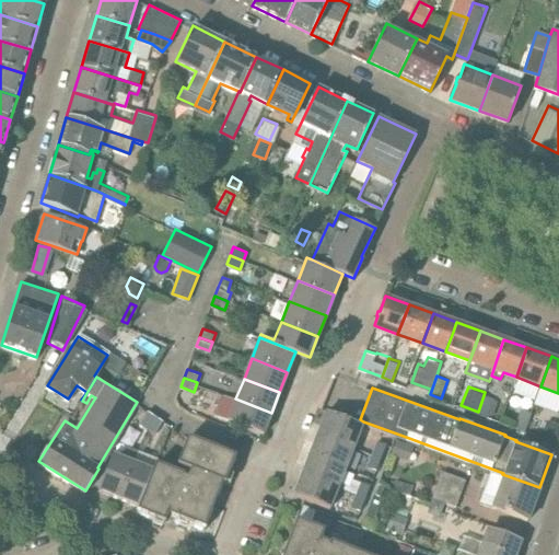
[(485,392),(478,412),(489,416),(491,411),(497,396),(496,396),(485,392)]
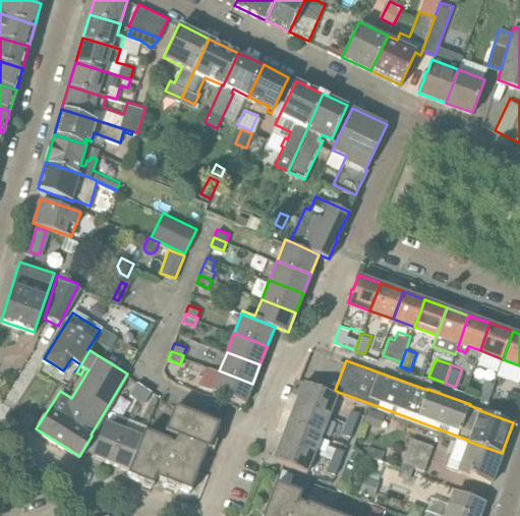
[(252,384),(219,370),(212,390),(245,402),(252,384)]
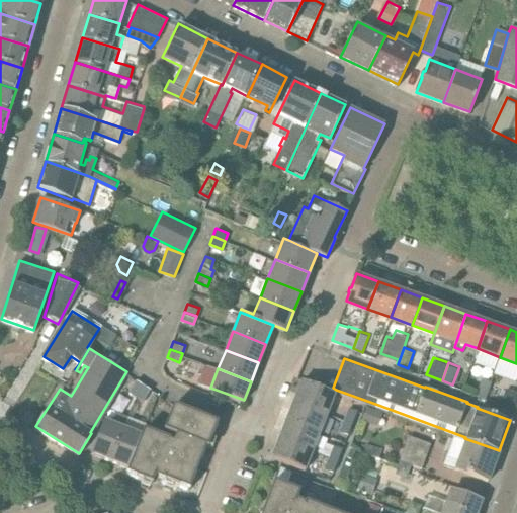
[(493,379),(483,375),(477,393),(487,397),(493,379)]
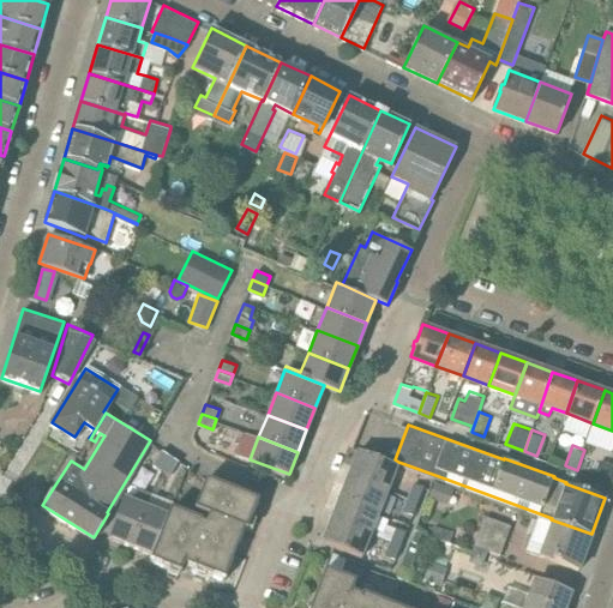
[(154,462),(162,468),(170,455),(162,449),(154,462)]
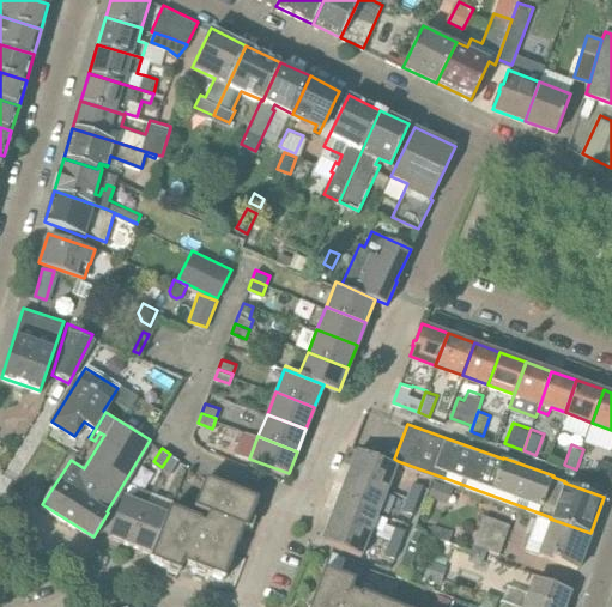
[(394,459),(393,462),(358,448),(349,471),(389,486),(399,463),(398,462),(398,461),(394,459)]
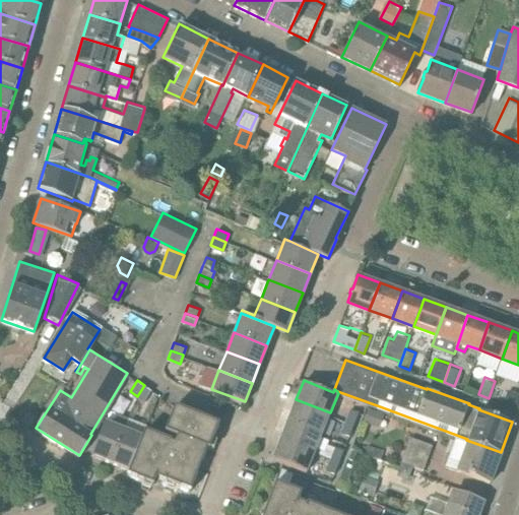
[(144,385),(137,396),(144,400),(151,389),(144,385)]
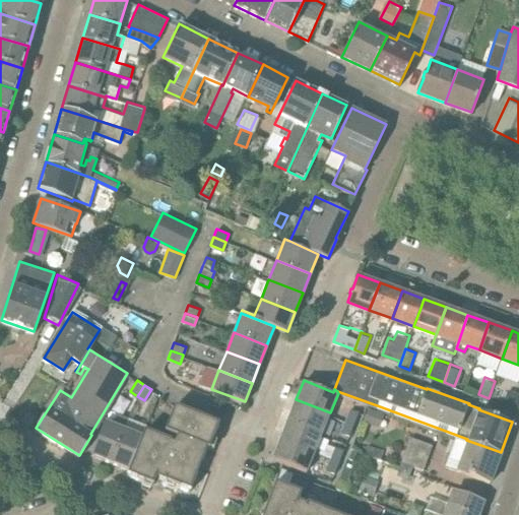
[(506,385),(500,402),(510,405),(516,388),(506,385)]
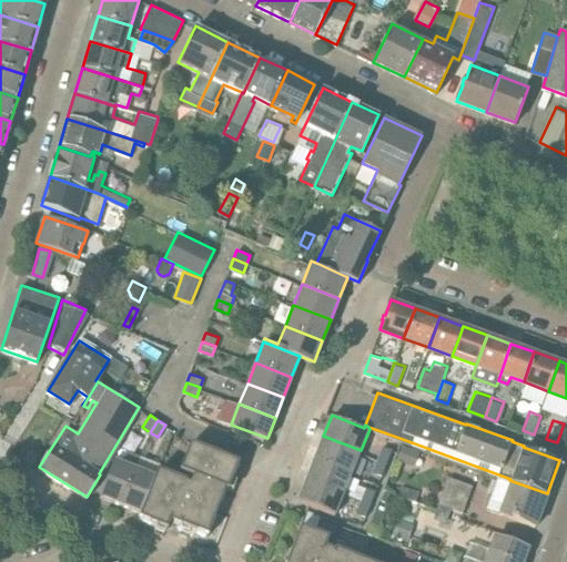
[(353,471),(361,450),(323,436),(315,457),(353,471)]
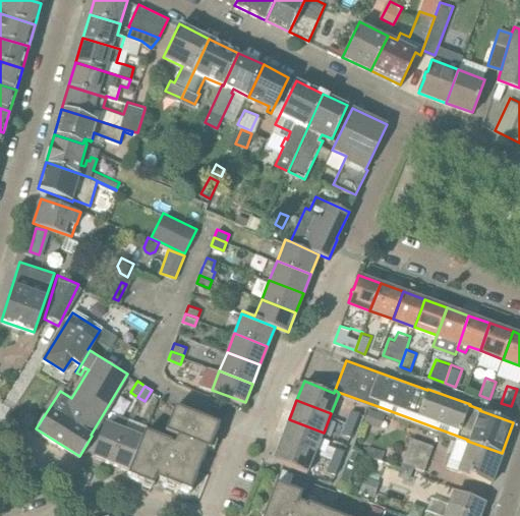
[(146,428),(143,434),(129,468),(127,474),(154,484),(156,477),(190,491),(208,448),(210,449),(220,422),(175,405),(165,431),(177,435),(174,442),(171,441),(172,440),(146,428)]
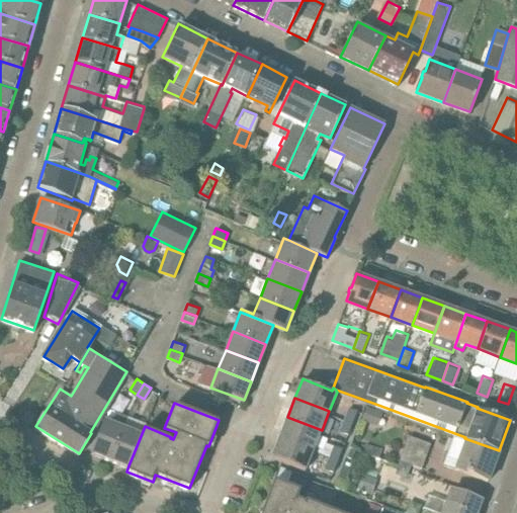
[(362,417),(378,424),(383,410),(367,404),(362,417)]
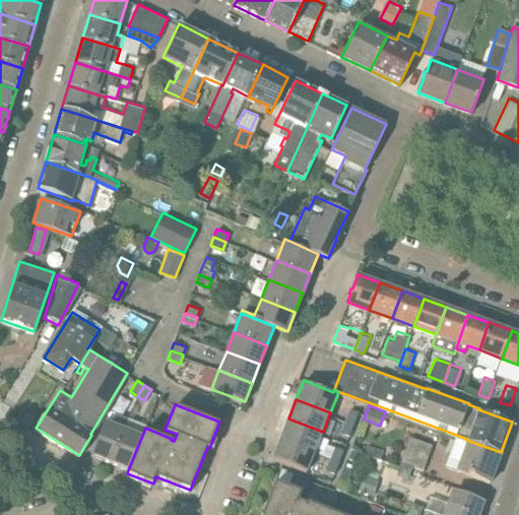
[(345,419),(354,422),(360,409),(350,406),(345,419)]
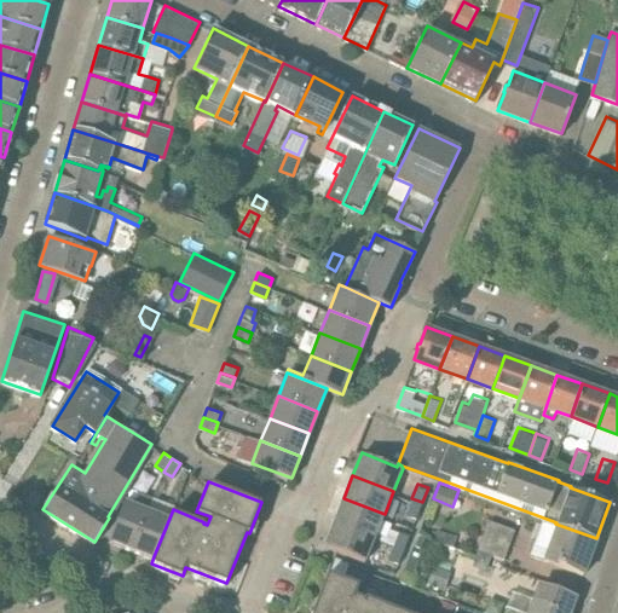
[(109,539),(132,548),(148,507),(150,507),(154,495),(142,490),(137,502),(126,497),(109,539)]
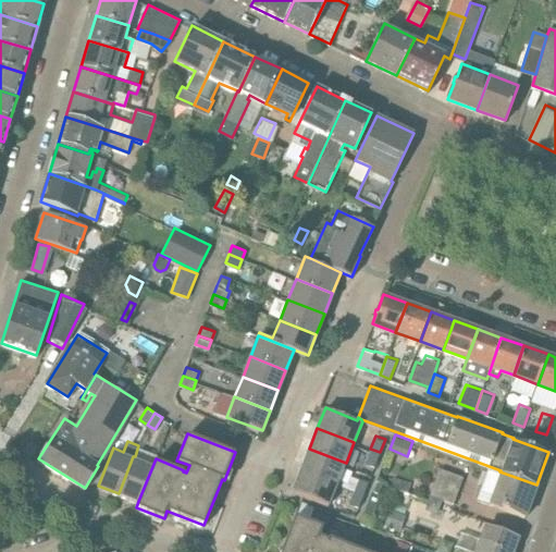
[(337,483),(346,463),(309,449),(300,469),(337,483)]
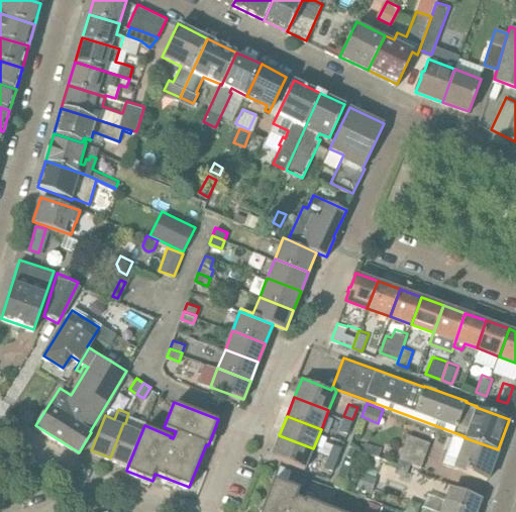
[(352,419),(343,416),(338,428),(348,431),(352,419)]
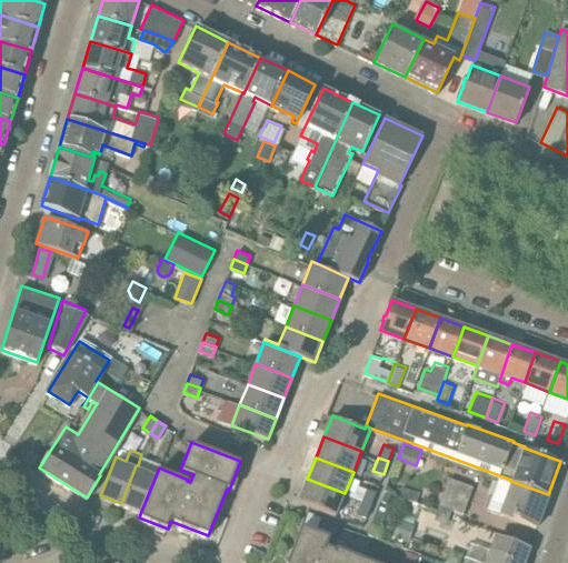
[(121,503),(141,511),(157,473),(138,465),(136,465),(121,503)]
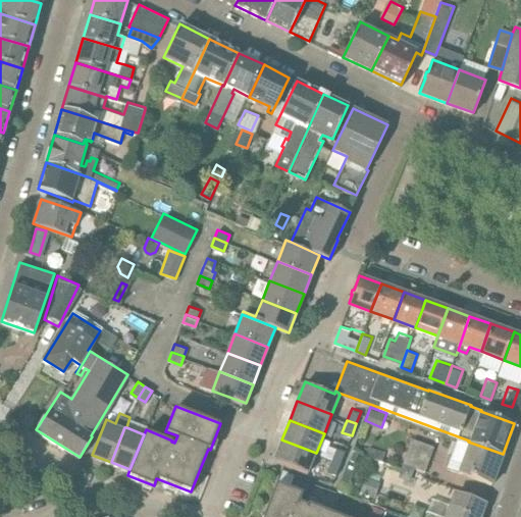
[(412,436),(403,462),(426,470),(435,445),(412,436)]
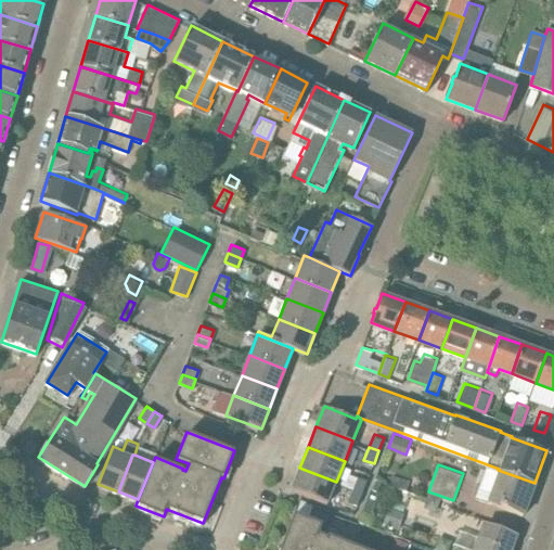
[(329,503),(336,482),(299,468),(292,488),(329,503)]
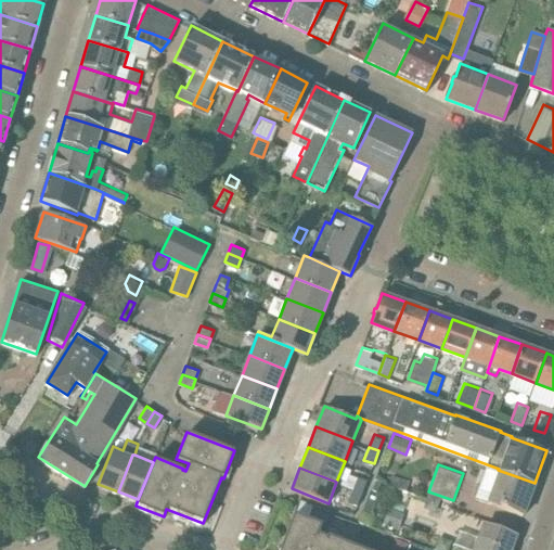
[(498,470),(487,500),(524,514),(535,483),(498,470)]
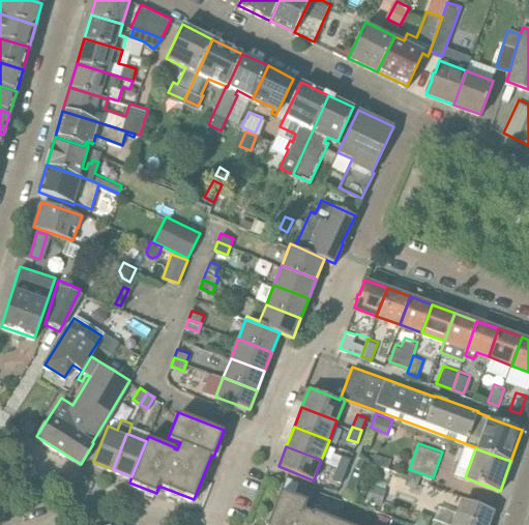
[(392,457),(376,450),(372,460),(388,466),(392,457)]
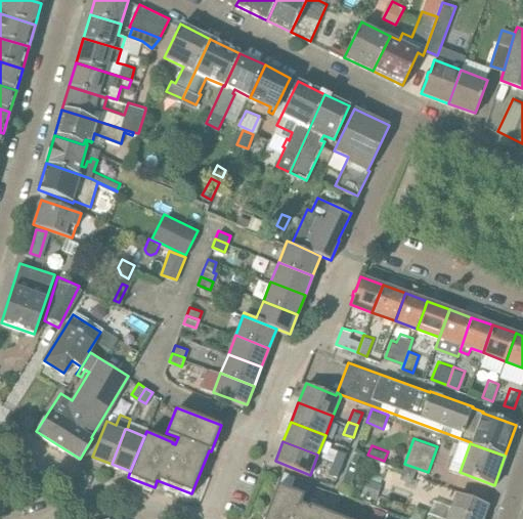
[(334,460),(343,464),(347,451),(338,447),(334,460)]
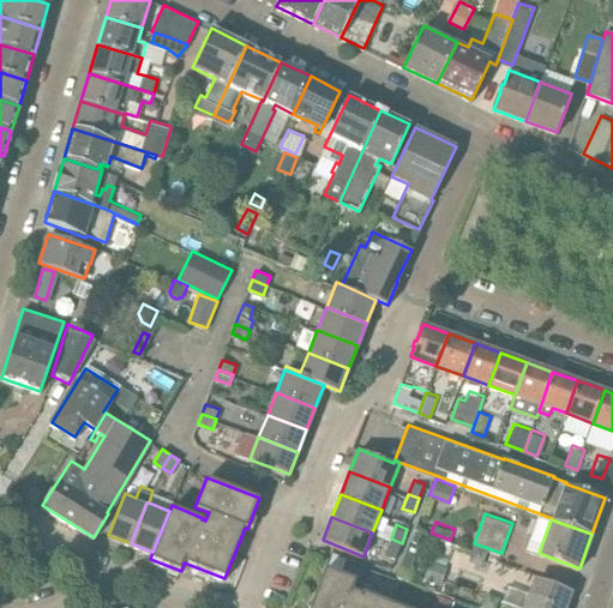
[(415,528),(410,539),(418,541),(422,530),(415,528)]
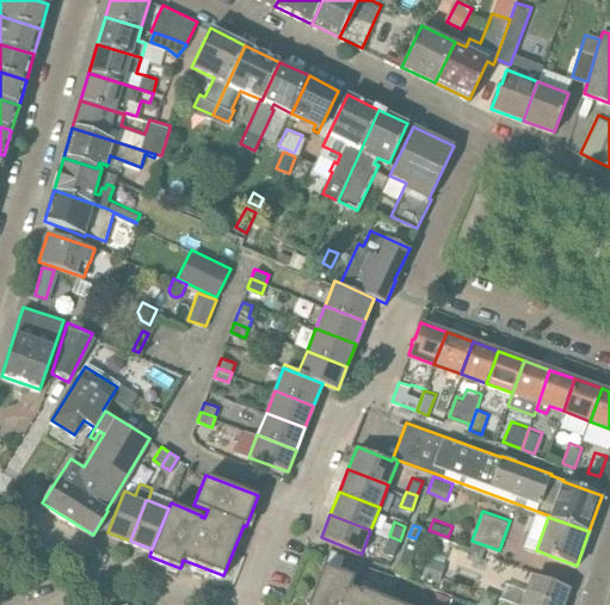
[(400,541),(389,536),(383,550),(394,554),(400,541)]
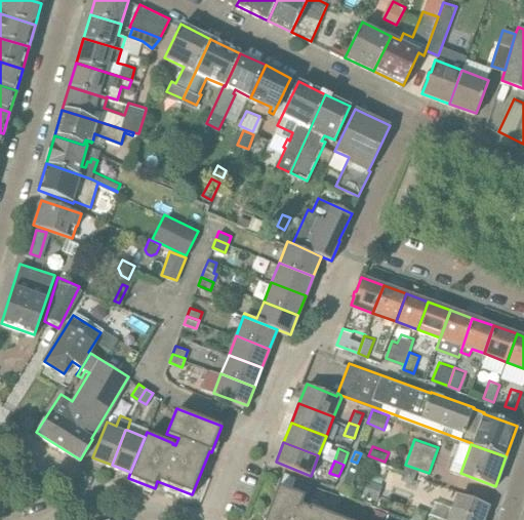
[(356,471),(349,468),(344,480),(352,483),(356,471)]
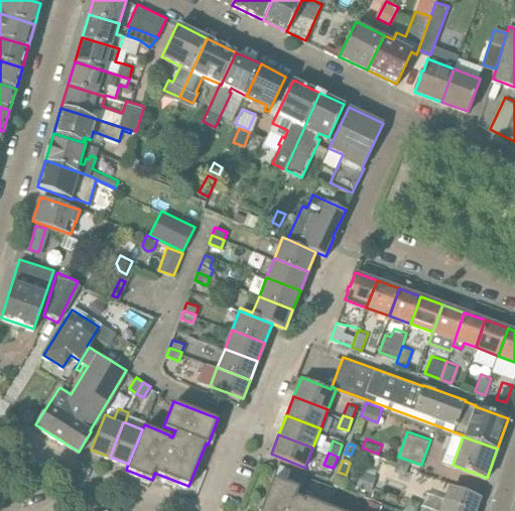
[(357,483),(371,488),(376,475),(362,470),(357,483)]
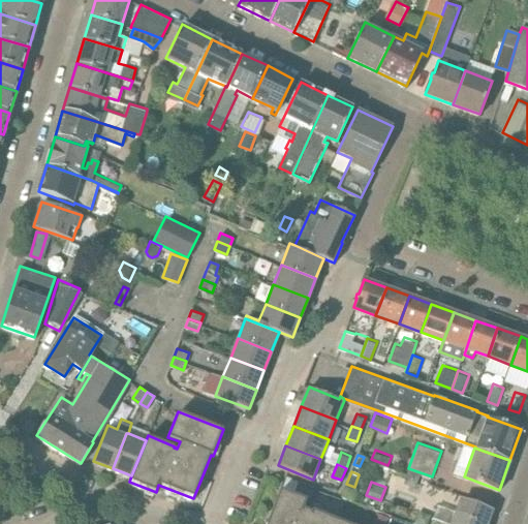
[(336,523),(339,519),(313,510),(312,511),(304,507),(308,499),(281,489),(267,523),(336,523)]
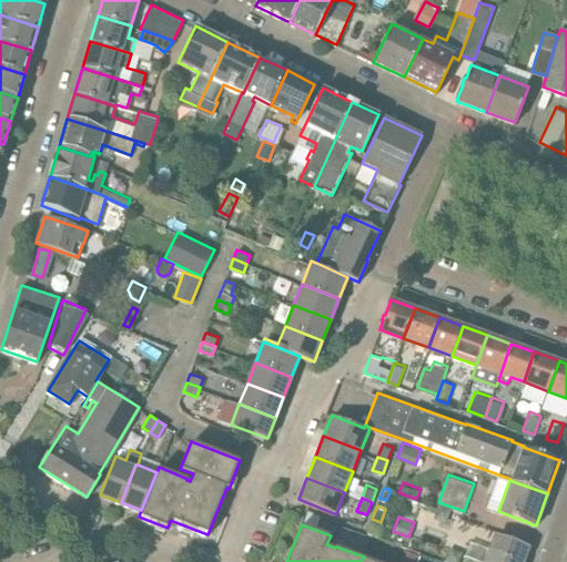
[(522,561),(528,545),(494,533),(489,545),(471,539),(462,561),(522,561)]
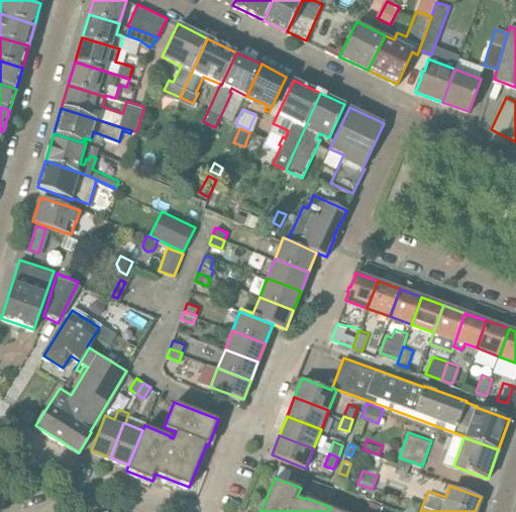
[(379,511),(382,504),(370,499),(365,511),(368,511),(379,511)]
